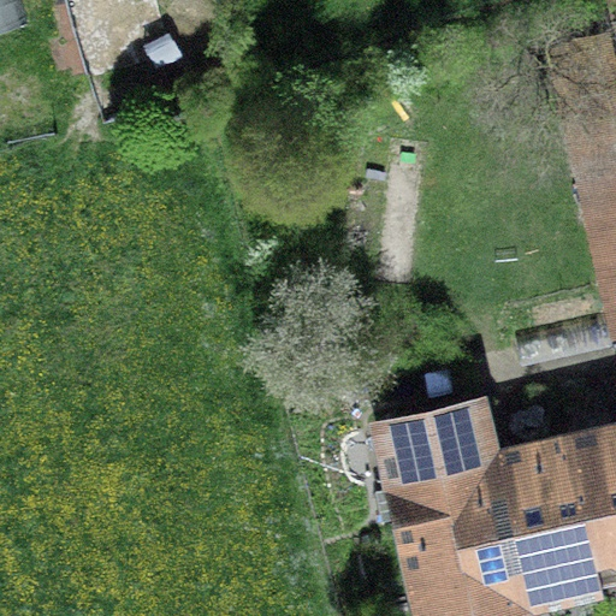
[(557,66),(611,312),(615,309),(615,130),(599,57),(557,66)]
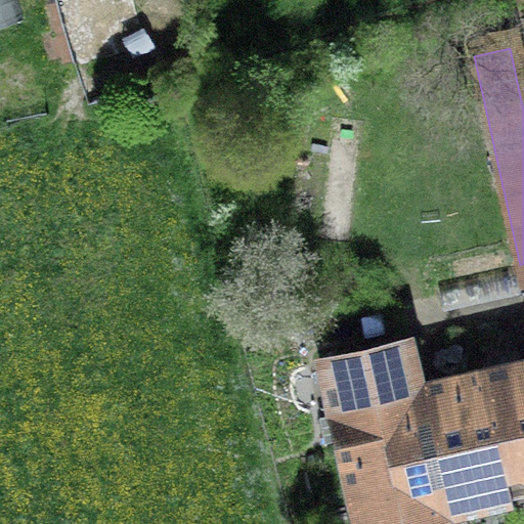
[(437,285),(442,307),(519,290),(514,268),(437,285)]
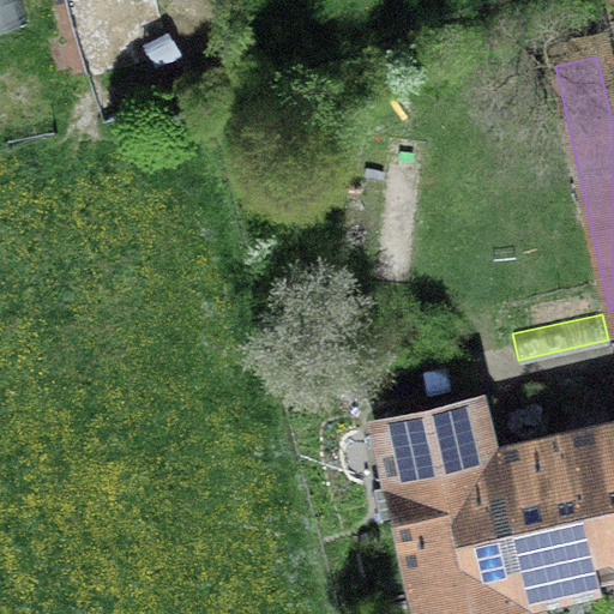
[(409,512),(409,513),(489,497),(467,402),(387,420),(402,480),(384,483),(391,517),(409,512)]
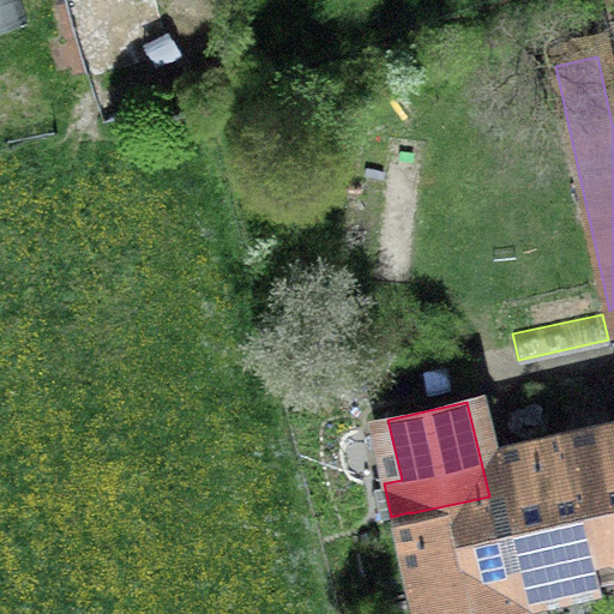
[(613,433),(565,445),(590,559),(609,555),(612,567),(613,566),(613,433)]
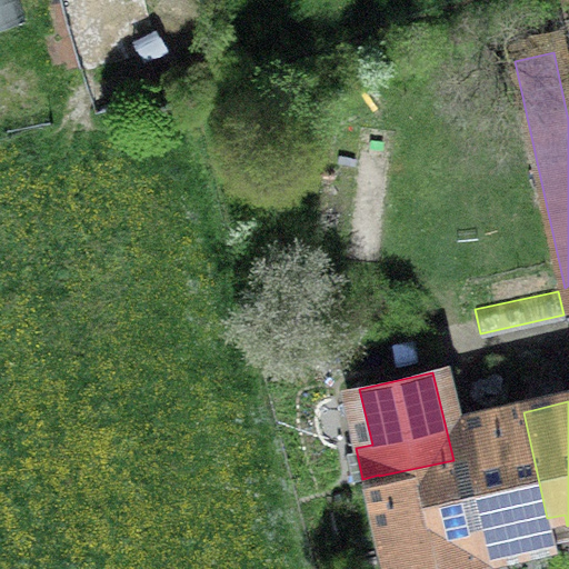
[(488,543),(550,530),(547,518),(523,412),(461,427),(488,543)]
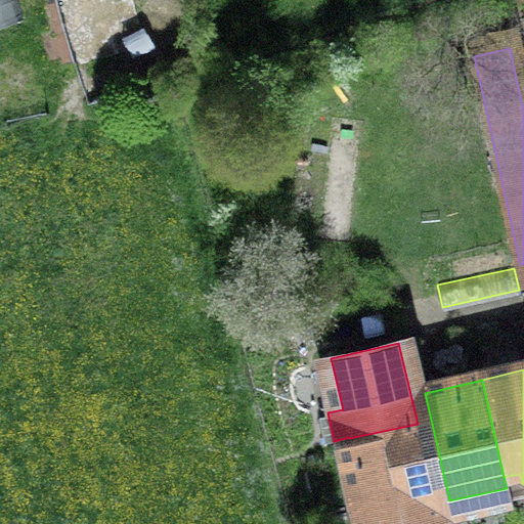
[(435,504),(418,424),(349,438),(368,523),(403,523),(401,511),(435,504)]
